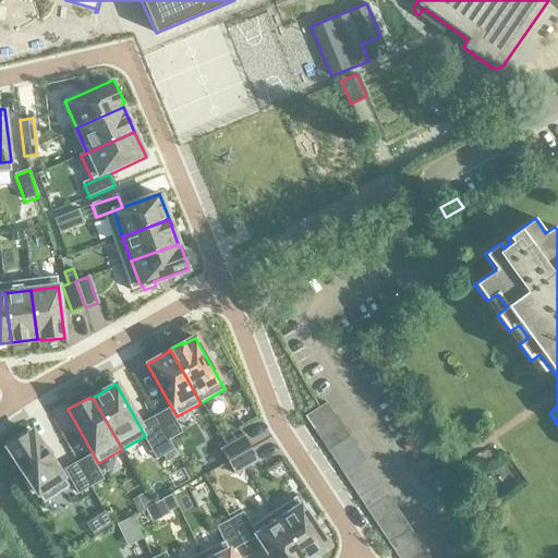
[(313,426),(334,412),(327,402),(306,415),(313,426)]
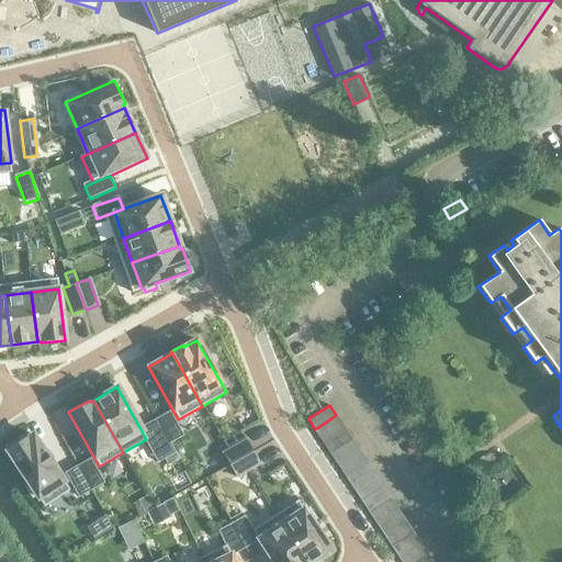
[(336,415),(315,429),(323,440),(344,427),(336,415)]
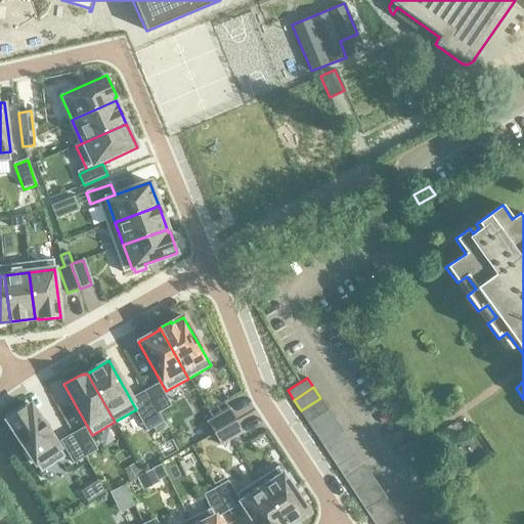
[(161,388),(148,394),(159,416),(172,409),(161,388)]
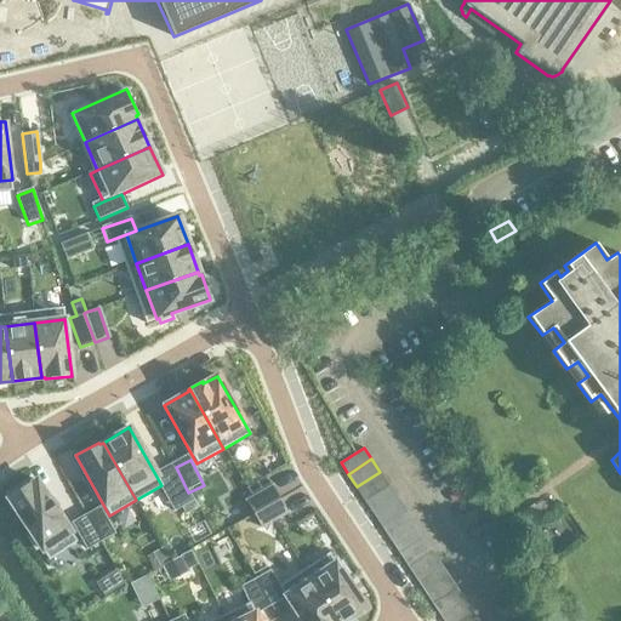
[(176,467),(157,478),(171,503),(188,493),(176,467)]
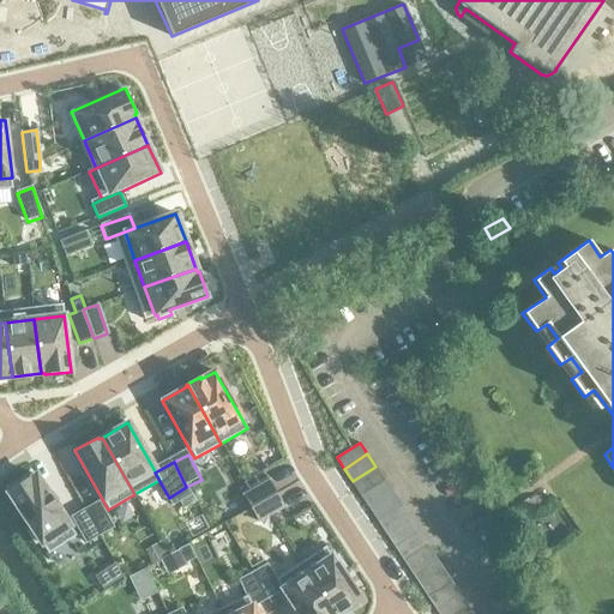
[(375,467),(353,481),(361,494),(384,479),(375,467)]
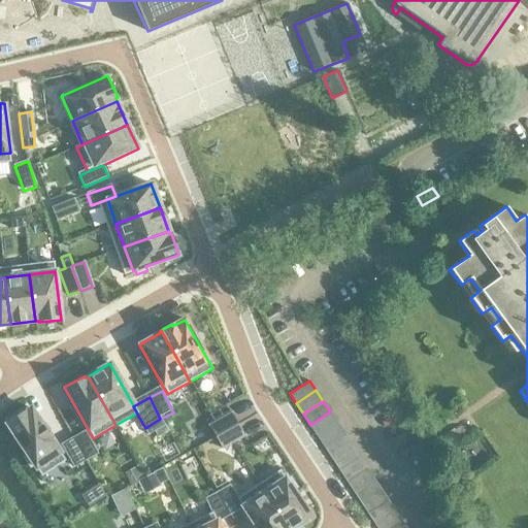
[(24,410),(5,423),(27,455),(24,457),(30,467),(33,464),(41,476),(65,460),(30,408),(25,411),(24,410)]
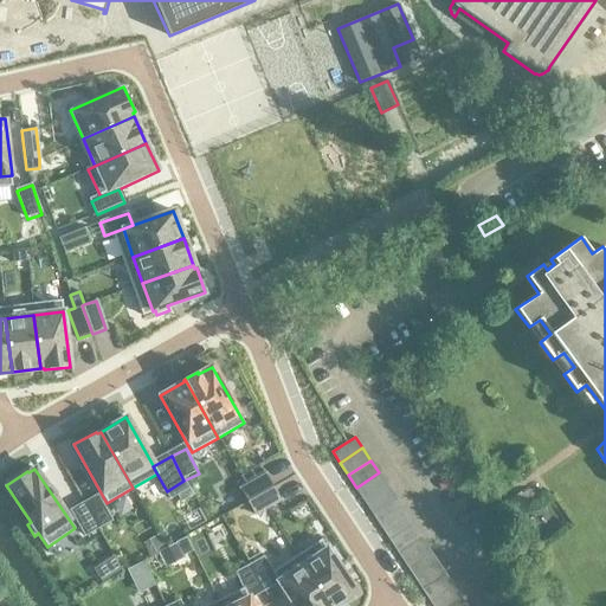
[(379,472),(356,488),(365,500),(387,485),(379,472)]
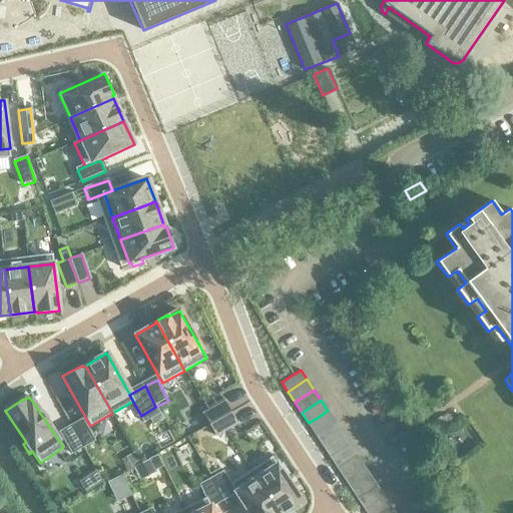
[(224,401),(202,413),(208,425),(231,412),(224,401)]
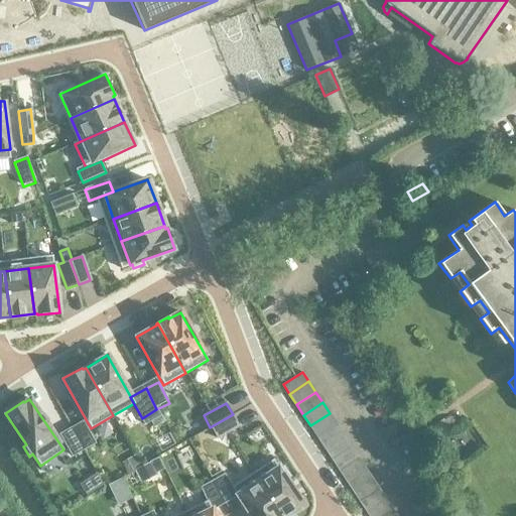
[(330,413),(310,425),(317,436),(337,423),(330,413)]
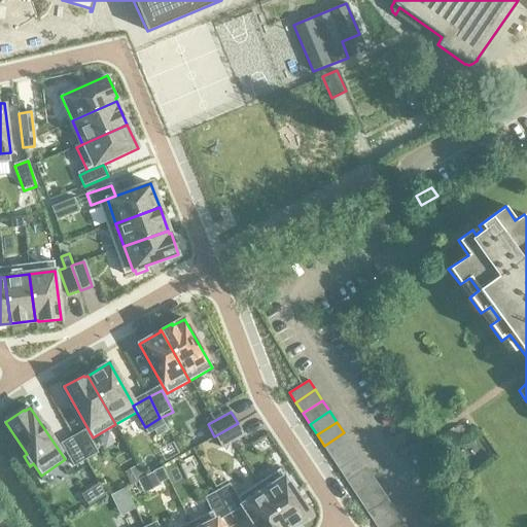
[(238,423),(214,436),(221,448),(244,434),(238,423)]
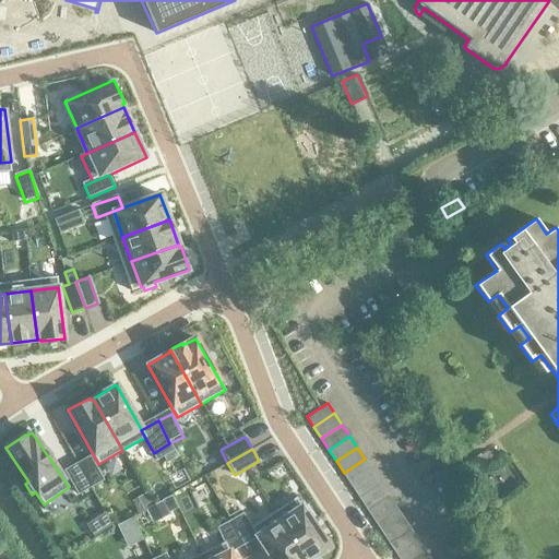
[(94,459),(80,467),(91,489),(107,479),(94,459)]
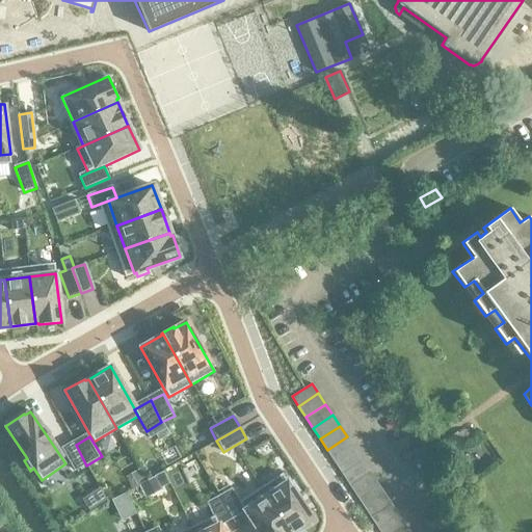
[(347,436),(327,450),(335,461),(354,448),(347,436)]
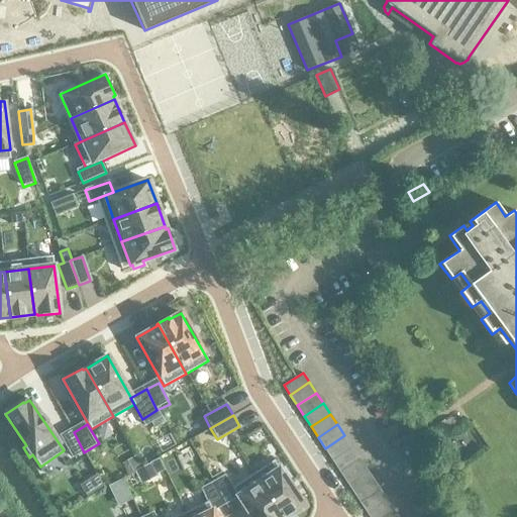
[(76,432),(57,443),(68,462),(84,452),(76,432)]
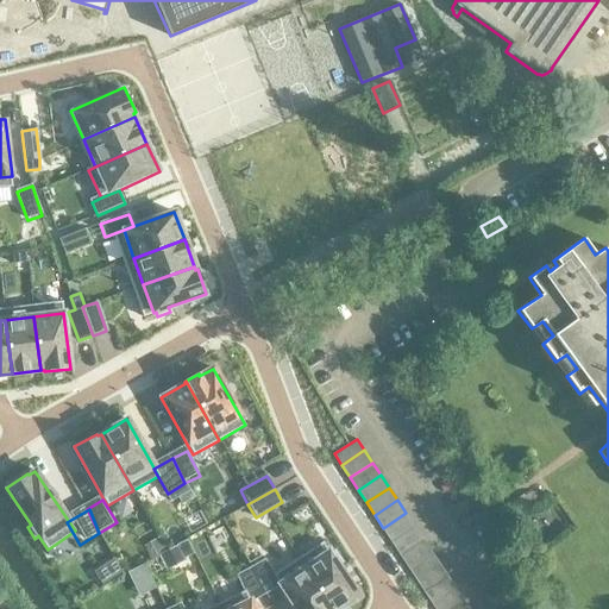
[(406,513),(383,528),(390,540),(414,525),(406,513)]
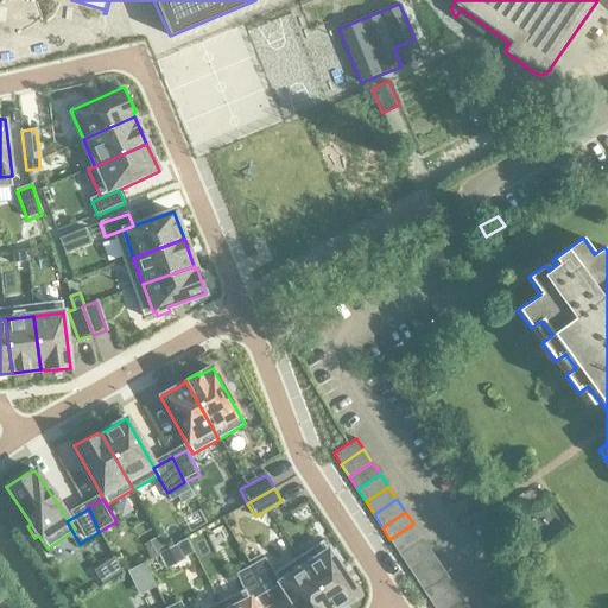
[(413,524),(390,539),(398,551),(422,536),(413,524)]
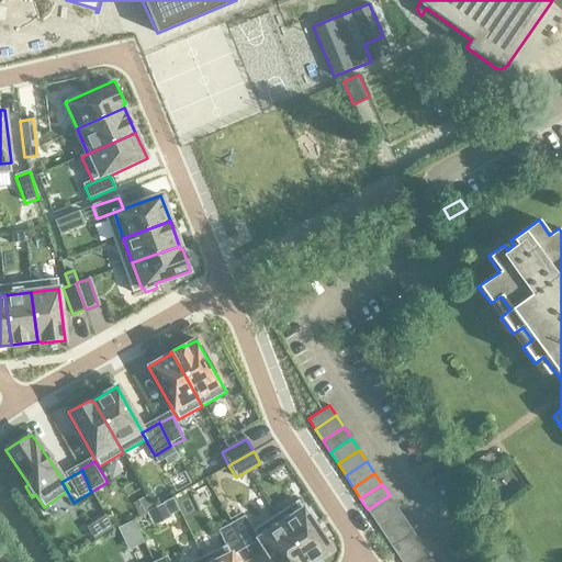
[(390,495),(368,509),(375,521),(397,507),(390,495)]
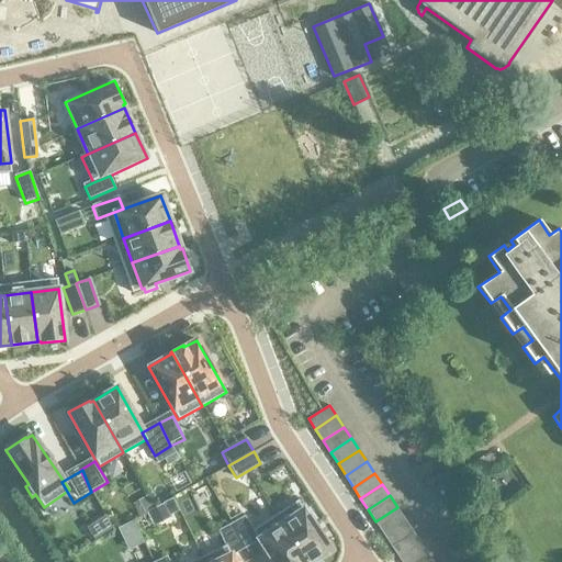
[(298,501),(274,515),(305,561),(312,561),(330,550),(311,521),(315,518),(308,508),(304,510),(298,501)]
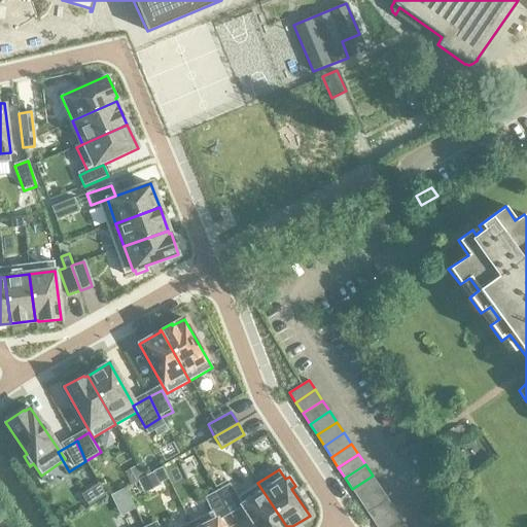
[(373,476),(352,489),(359,499),(380,487),(373,476)]
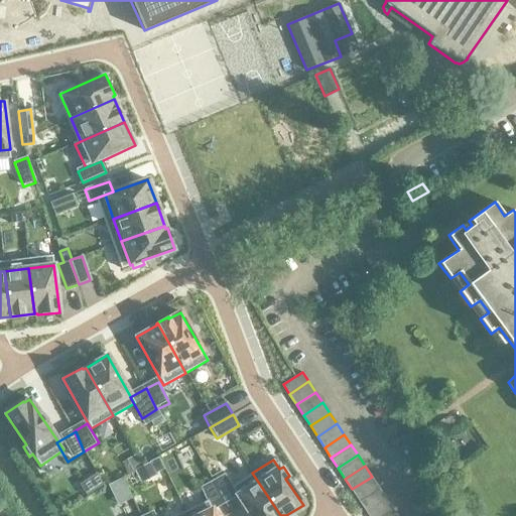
[(280,515),(252,473),(232,487),(237,496),(250,515),(280,515)]
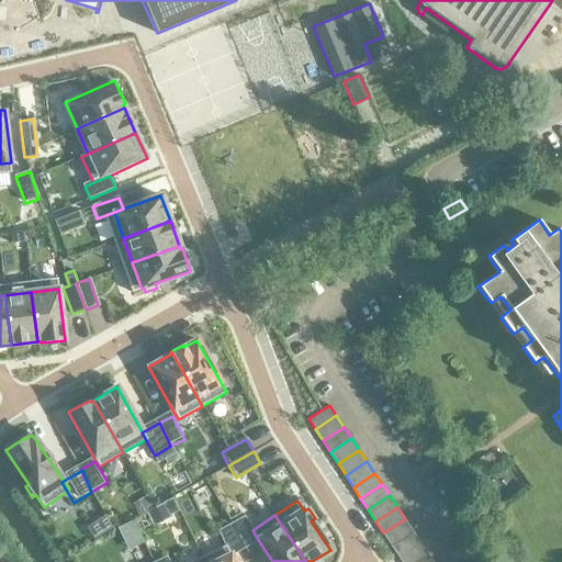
[(243,516),(231,524),(245,548),(258,540),(253,530),(243,516)]
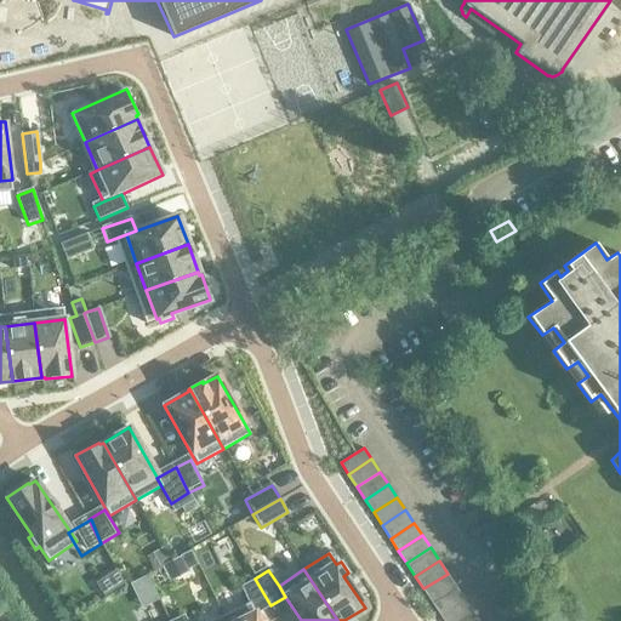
[(448,574),(423,588),(432,602),(456,586),(448,574)]
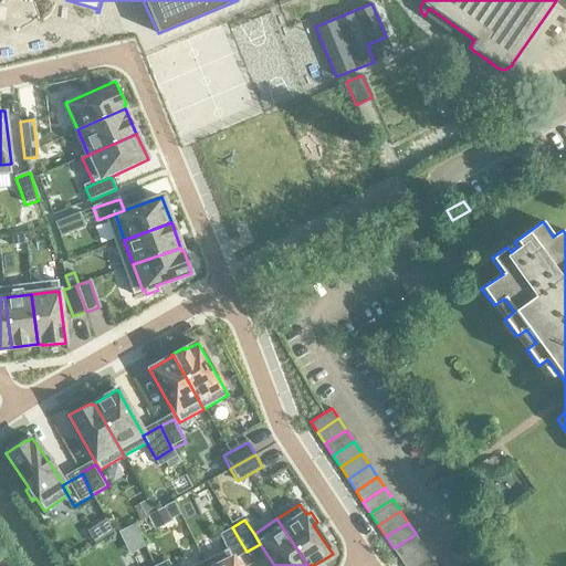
[(232,527),(220,534),(227,548),(232,559),(247,552),(232,527)]
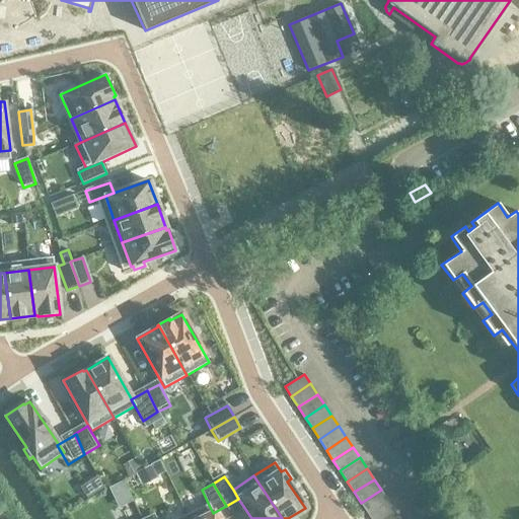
[(381,490),(361,503),(368,514),(388,502),(381,490)]
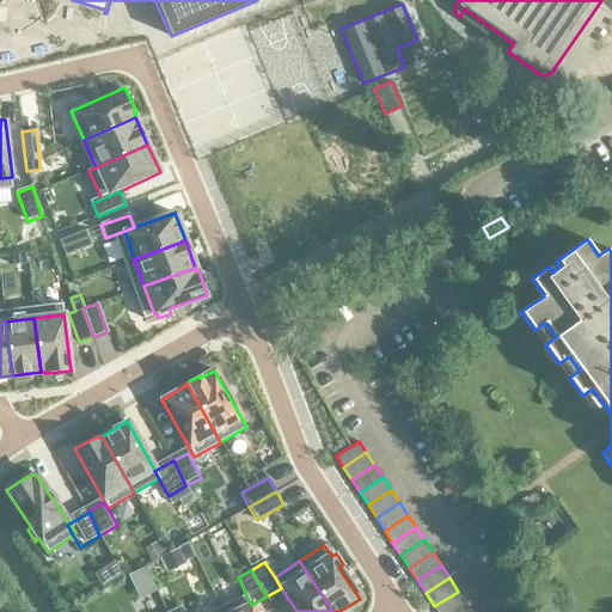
[(458,592),(434,606),(438,611),(451,611),(466,603),(458,592)]
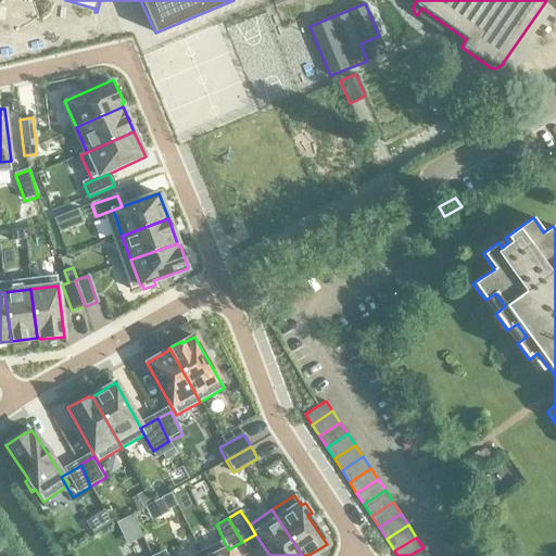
[(223,539),(199,551),(201,555),(231,555),(228,550),(223,539)]
